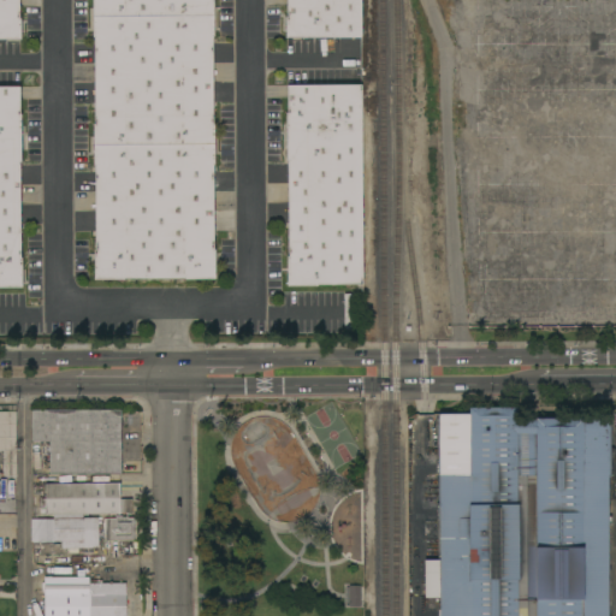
[(0,0),(18,0),(19,19),(21,19),(21,40),(0,40),(0,0)]
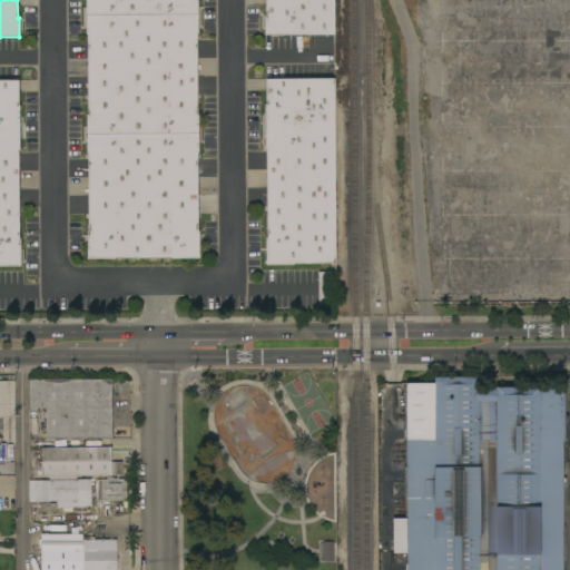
[(197,0),(197,35),(196,35),(197,115),(198,115),(198,154),(197,154),(197,231),(198,231),(198,258),(172,258),(172,257),(115,257),(115,258),(88,258),(87,232),(88,232),(88,154),(87,154),(87,116),(87,35),(86,35),(86,0),(197,0)]
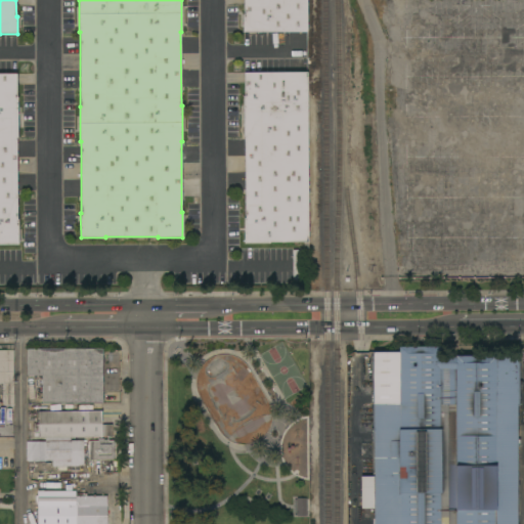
[(305,0),(306,32),(243,33),(243,15),(244,15),(244,0),(305,0)]
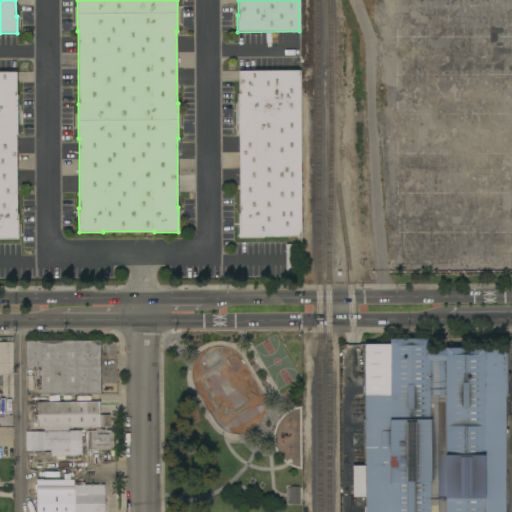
[(263,237),(263,238),(238,238),(238,214),(239,214),(239,133),(238,133),(238,94),(239,94),(238,71),(299,71),(300,237),(263,237)]
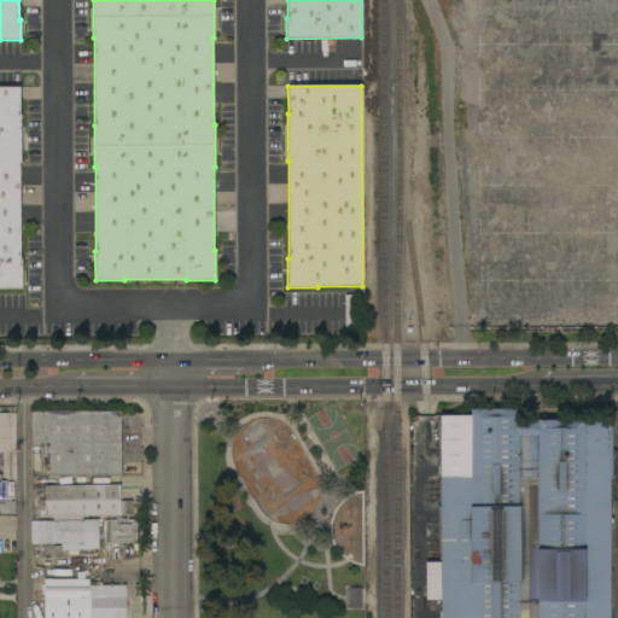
[(0,87),(19,87),(19,115),(21,115),(21,163),(19,163),(21,258),(22,258),(22,289),(0,289),(0,87)]
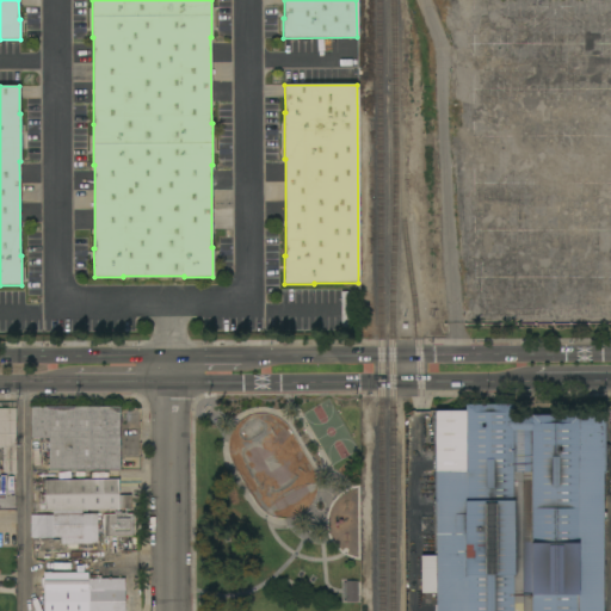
[(436,555),(433,411),(466,411),(466,405),(512,405),(512,417),(530,417),(530,415),(578,415),(578,417),(604,417),(604,473),(603,473),(603,512),(605,512),(605,518),(602,518),(602,610),(436,610),(436,593),(420,593),(420,555),(436,555)]
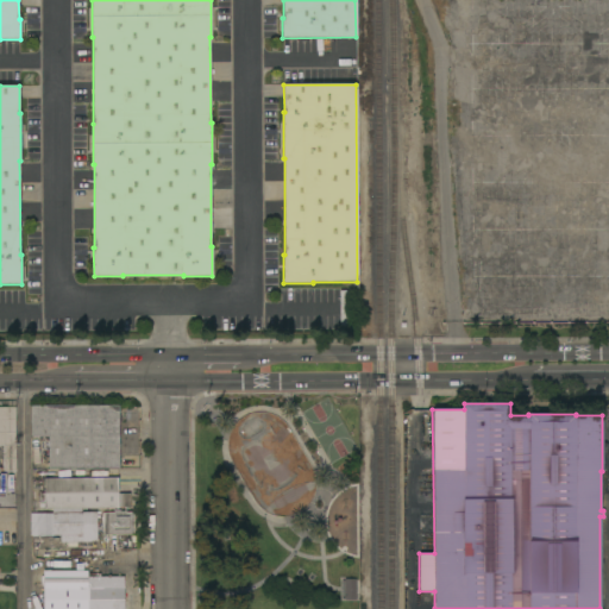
[(49,469),(49,437),(31,437),(31,406),(119,406),(119,469),(49,469)]
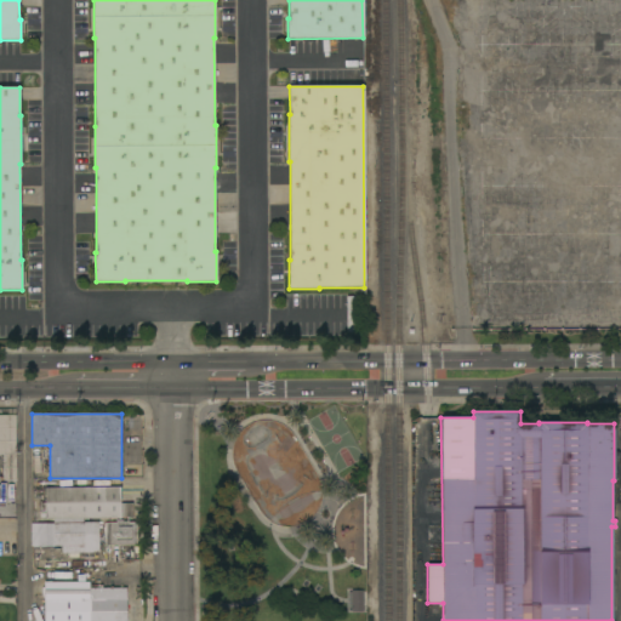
[(16,480),(4,480),(4,455),(0,455),(0,415),(15,415),(16,480)]
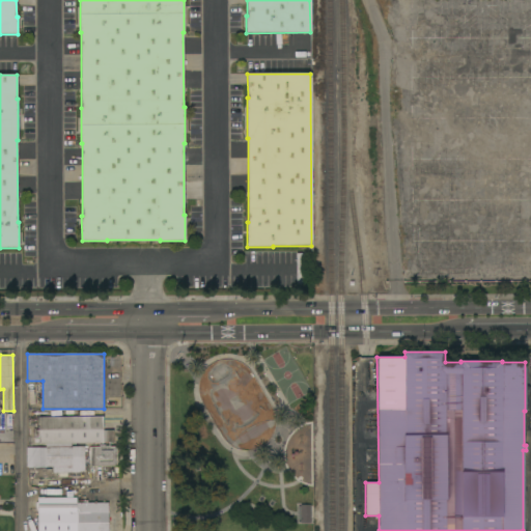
[(103,416),(103,429),(113,429),(113,443),(109,443),(103,443),(71,443),(46,444),(39,444),(39,416),(103,416)]
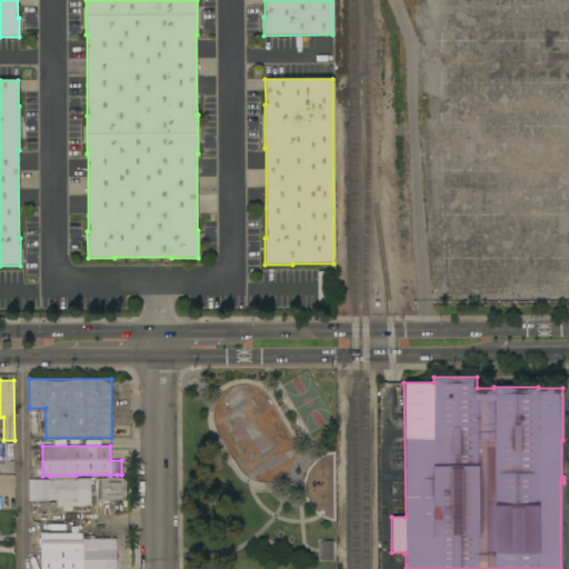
[(76,479),(90,479),(91,507),(57,507),(57,512),(37,510),(38,501),(28,501),(28,480),(49,480),(49,476),(76,475),(76,479)]
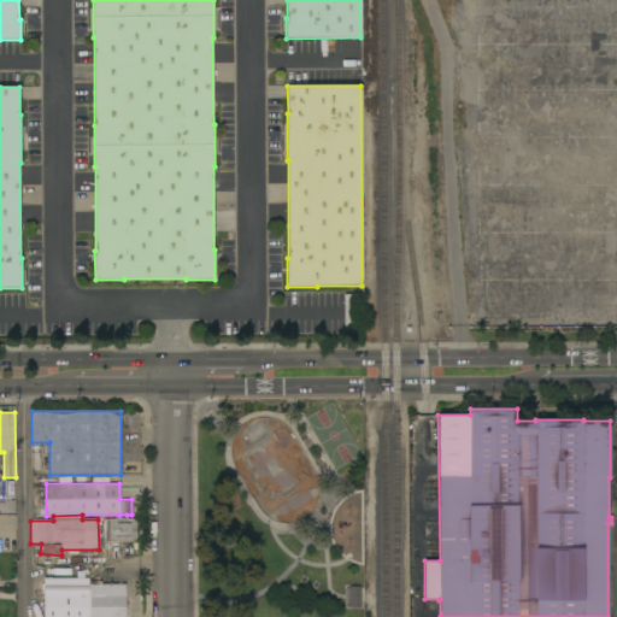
[(105,542),(104,519),(115,519),(115,517),(121,517),(121,518),(127,517),(127,519),(135,519),(135,541),(105,542)]
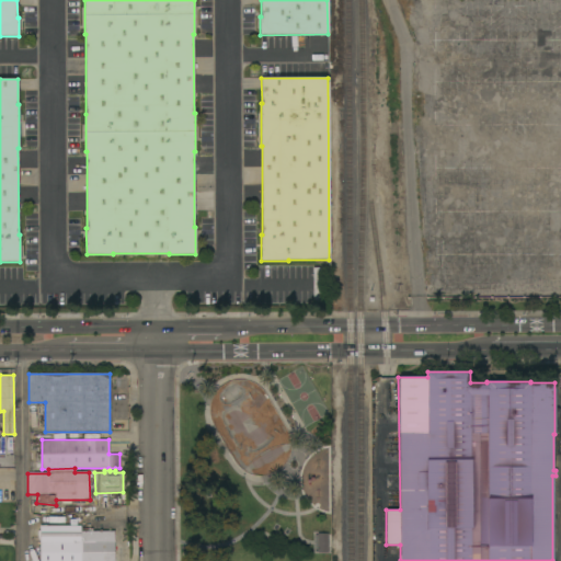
[(398,510),(398,489),(375,489),(375,494),(385,494),(385,510),(398,510)]
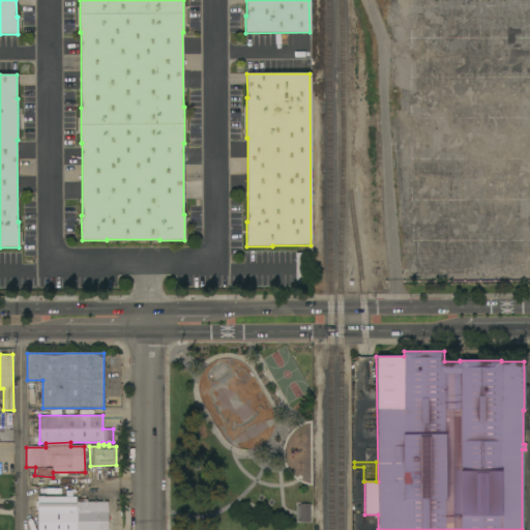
[(38,529),(38,508),(36,508),(36,502),(38,502),(38,495),(53,495),(53,497),(56,497),(56,495),(60,495),(60,497),(76,497),(76,502),(78,502),(78,496),(83,496),(83,502),(108,502),(108,529),(38,529)]
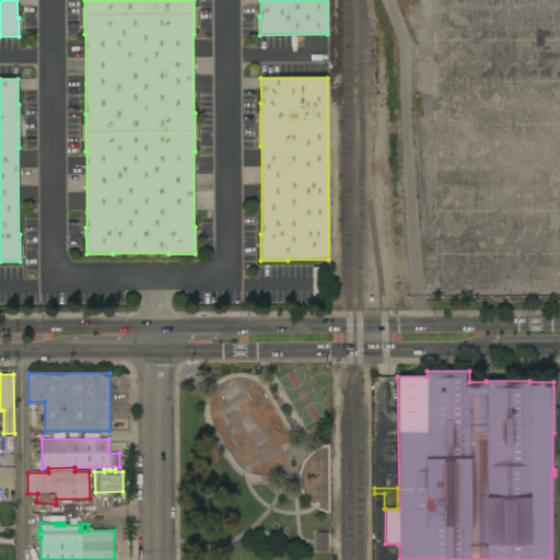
[(316,533),(327,533),(327,551),(316,551),(316,533)]
